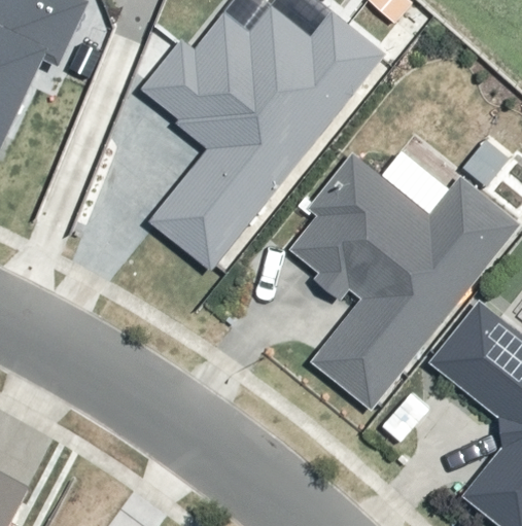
[(0,152),(6,155),(51,58),(65,64),(95,0),(0,0),(0,152)]
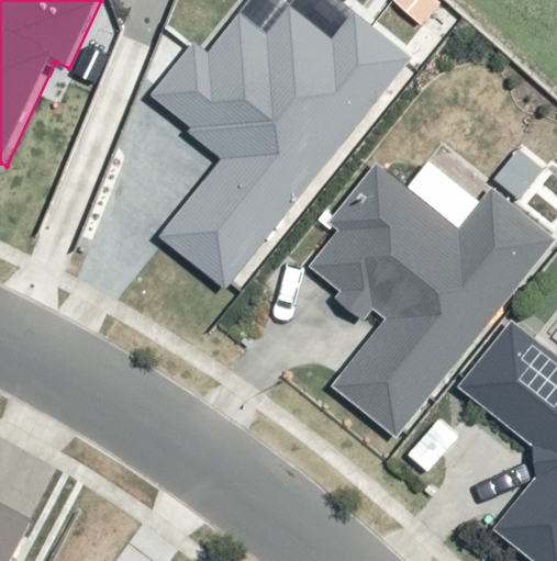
[(224,156),(156,235),(224,288),(409,59),(354,13),(331,42),(287,7),(263,36),(236,14),(207,53),(193,42),(149,94),(224,156)]
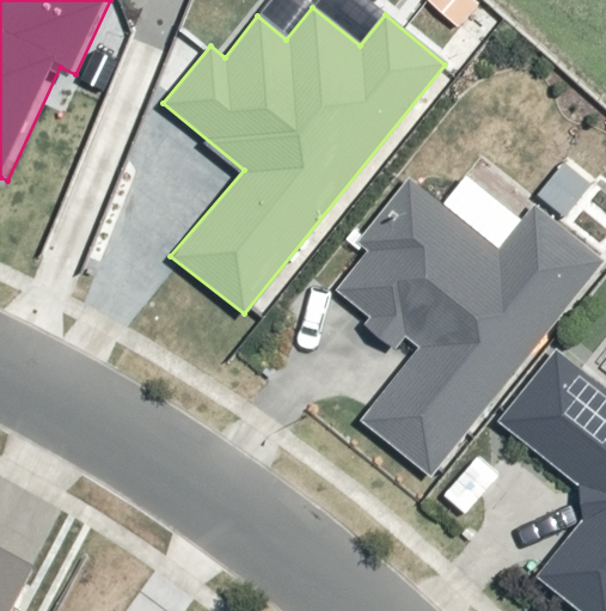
[(416,348),(360,420),(430,477),(603,262),(534,206),(499,250),(410,179),(360,240),(369,250),(341,288),(416,348)]
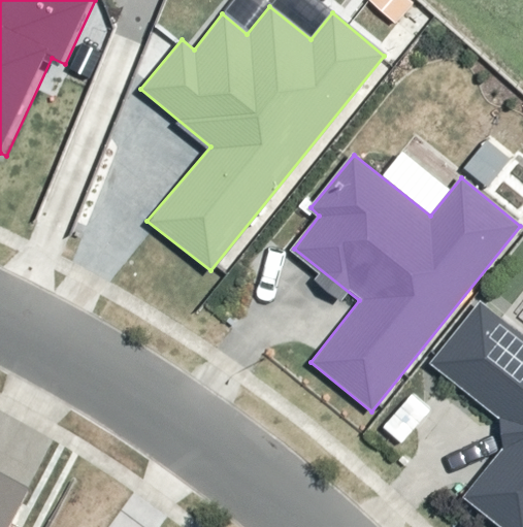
[(504,449),(463,496),(499,526),(522,526),(522,337),(481,302),(431,362),(499,419),(504,449)]
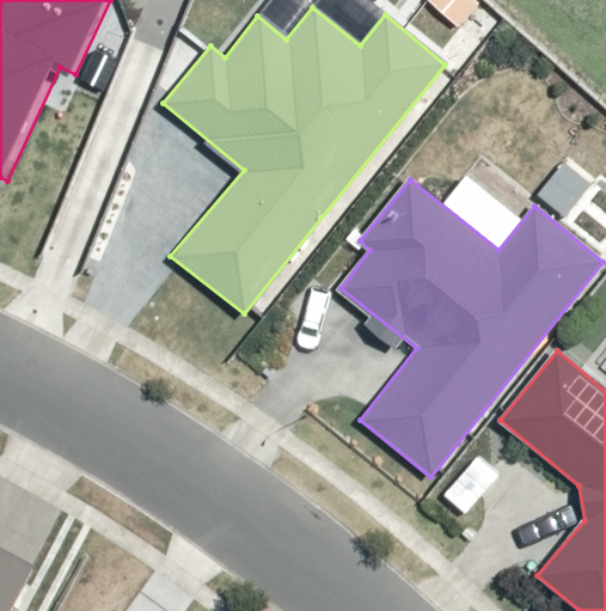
[(0,610),(13,610),(34,574),(0,554),(0,610)]
